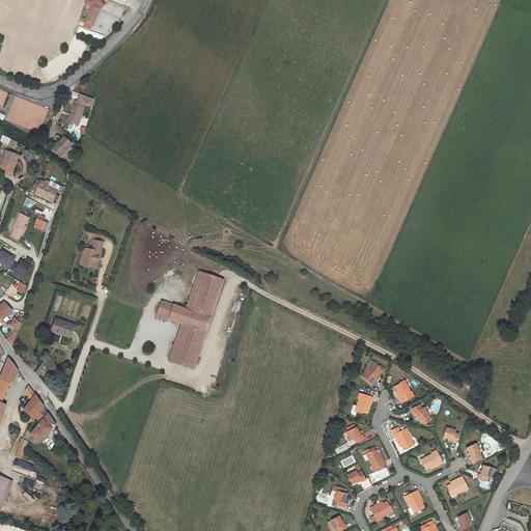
[(82,18),(81,22),(84,23),(83,28),(90,31),(98,11),(106,4),(101,0),(95,0),(94,0),(86,0),(85,3),(90,5),(85,19),(82,18)]
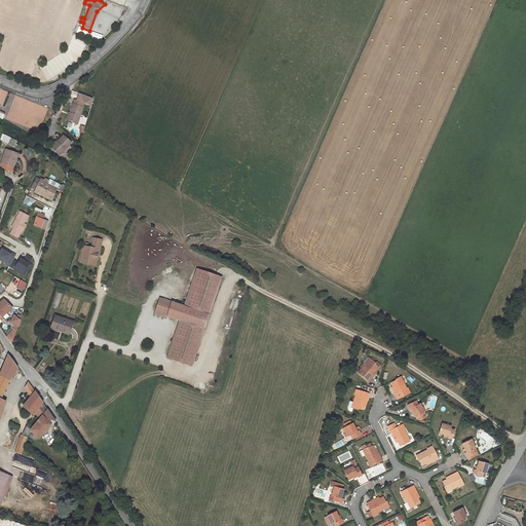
[(0,5),(15,10),(16,6),(1,1),(0,3),(0,5)]
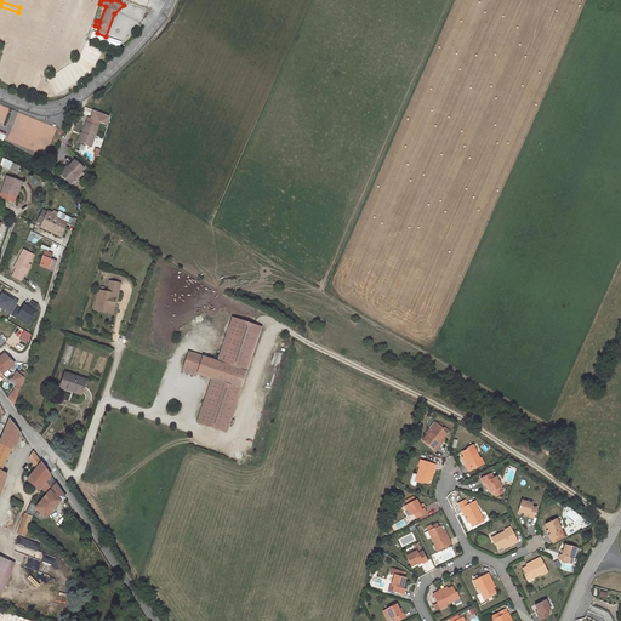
[(100,121),(87,118),(80,142),(91,146),(100,121)]
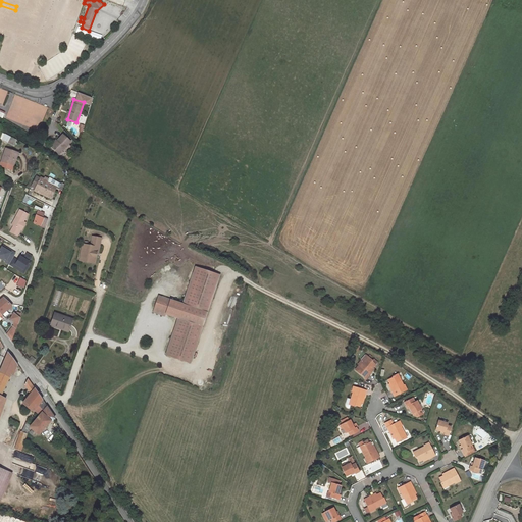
[(16,140),(5,134),(2,139),(13,145),(16,140)]
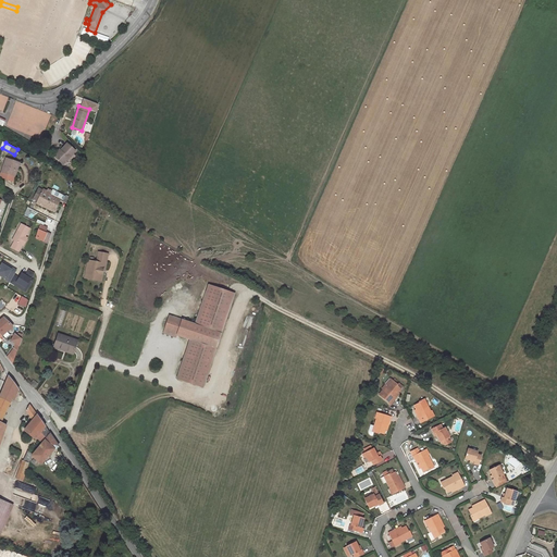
[(75,150),(66,144),(54,156),(63,163),(75,150)]
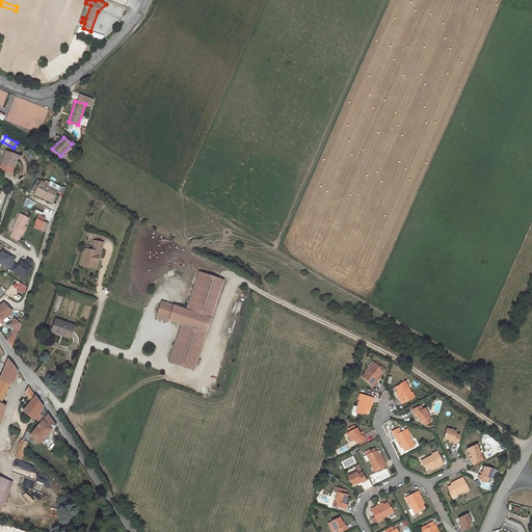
[(18,155),(6,152),(1,164),(11,168),(14,159),(17,160),(18,155)]
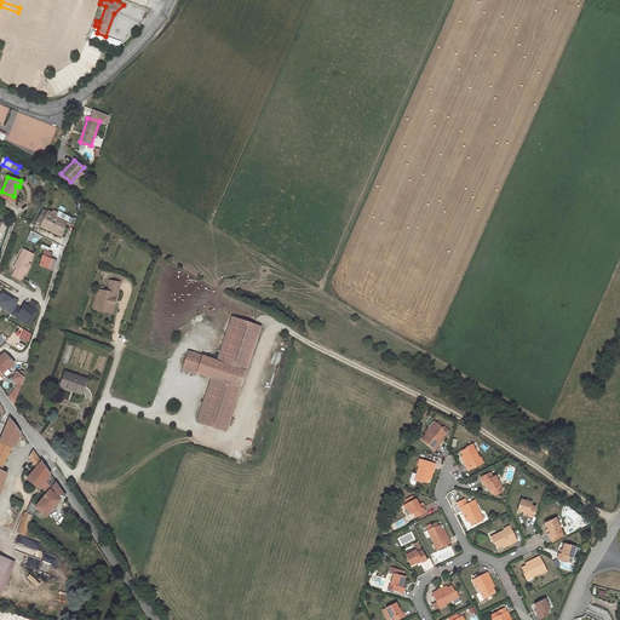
[(70,224),(73,218),(58,212),(56,217),(42,210),(38,220),(42,223),(62,233),(67,222),(70,224)]
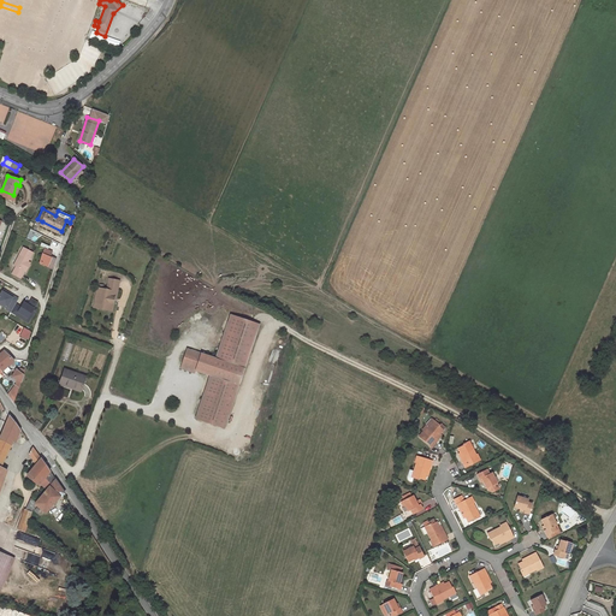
[(61,231),(42,221),(41,225),(59,234),(61,231)]
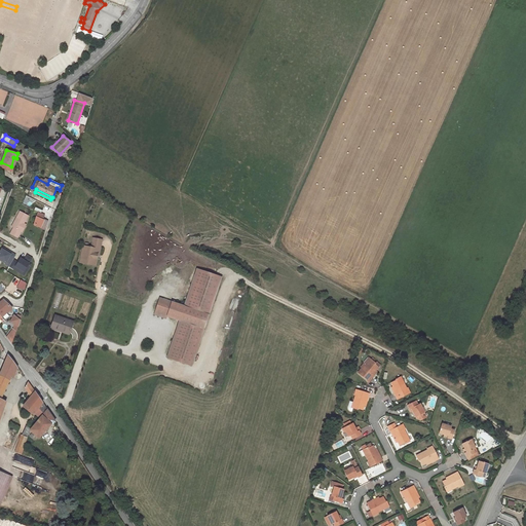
[(28,216),(20,212),(11,226),(13,227),(10,233),(17,237),(21,231),(22,231),(25,227),(23,226),(24,223),(28,216)]
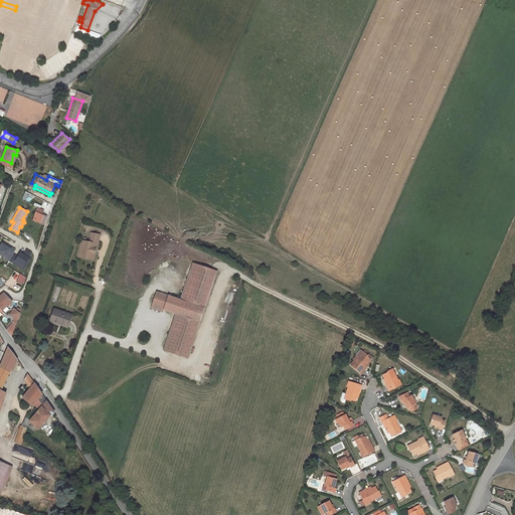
[(39,209),(36,207),(33,219),(43,224),(46,217),(41,215),(37,213),(39,209)]
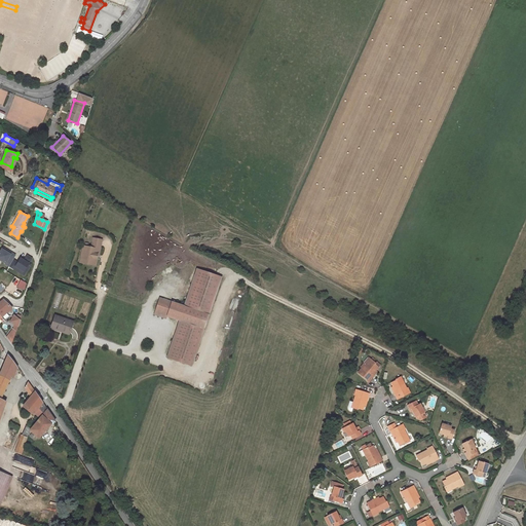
[(83,247),(81,259),(96,262),(97,255),(99,255),(101,240),(94,239),(91,249),(83,247)]
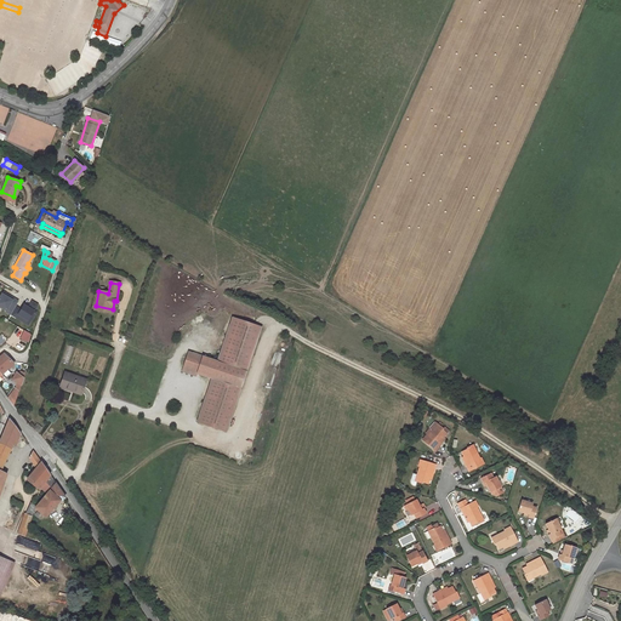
[(0,306),(6,311),(5,312),(11,314),(16,306),(18,301),(13,298),(12,300),(9,297),(10,296),(4,292),(0,297),(0,306)]
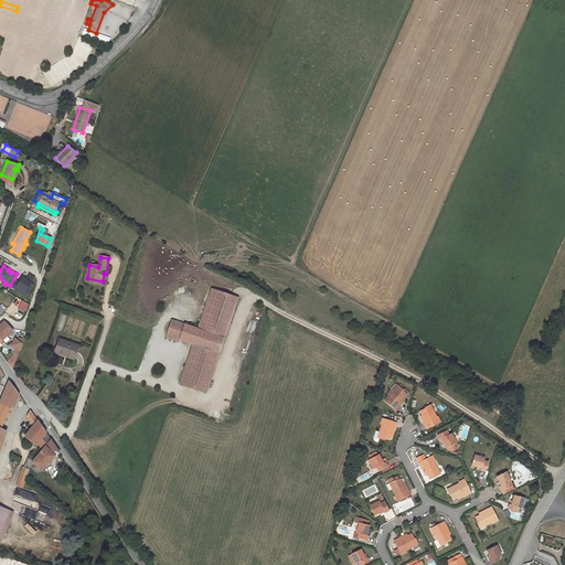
[(19,281),(14,278),(10,286),(14,289),(17,286),(28,292),(33,284),(31,283),(34,276),(30,274),(27,278),(25,279),(23,278),(22,277),(19,281)]
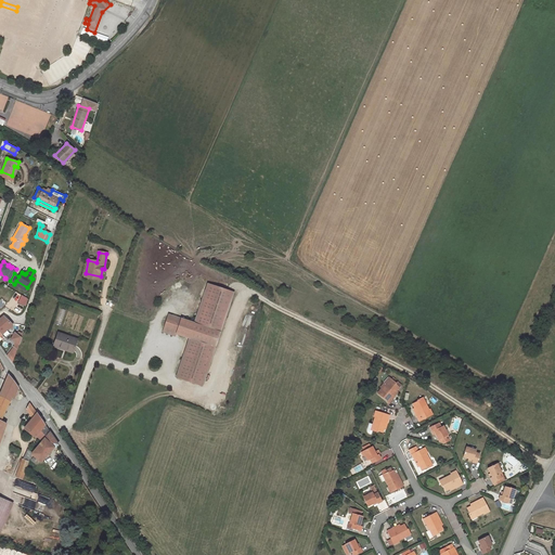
[(16,281),(14,284),(25,291),(27,287),(16,281)]
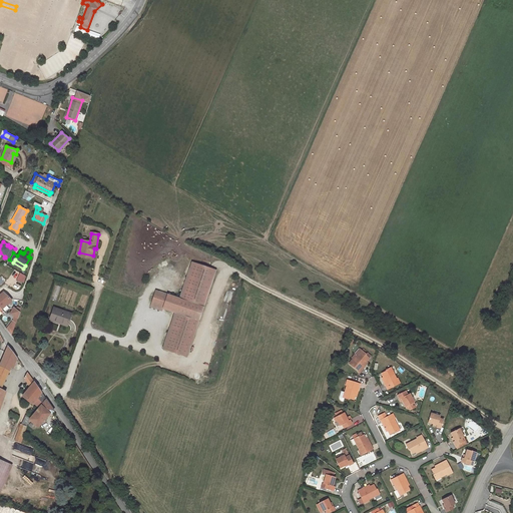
[(216,272),(191,263),(180,297),(179,299),(175,314),(163,349),(187,357),(216,272)]
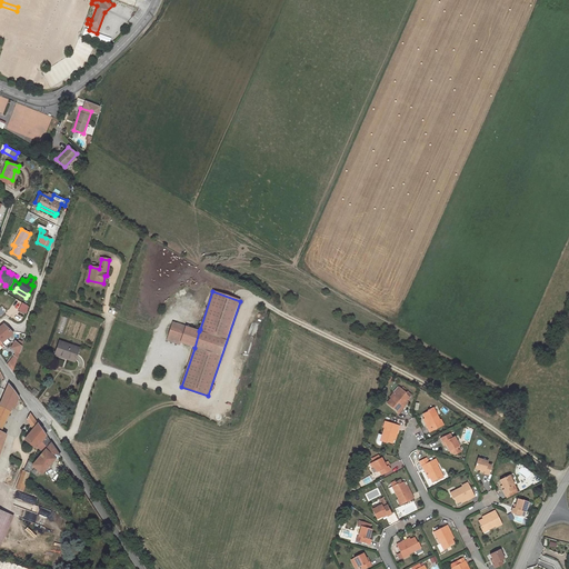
[(21,303),(19,309),(26,313),(28,307),(21,303)]
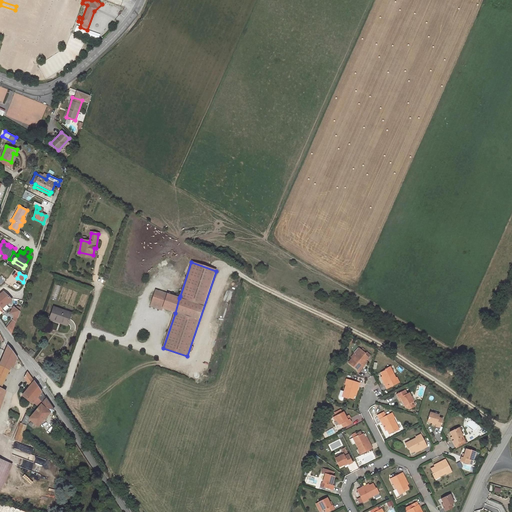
[(61,286),(56,284),(51,298),(56,300),(61,286)]
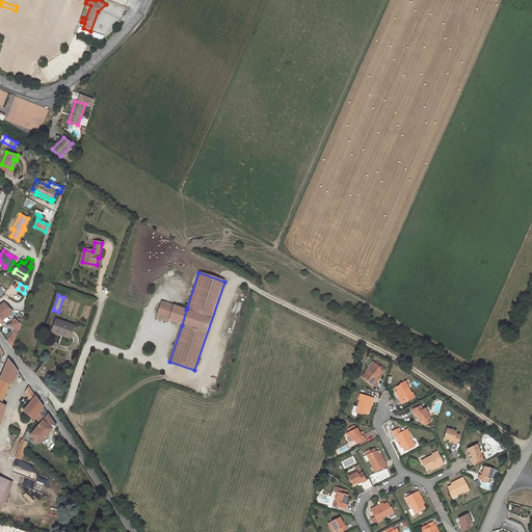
[(186,310),(187,308),(184,307),(183,309),(162,301),(157,317),(182,325),(186,310)]
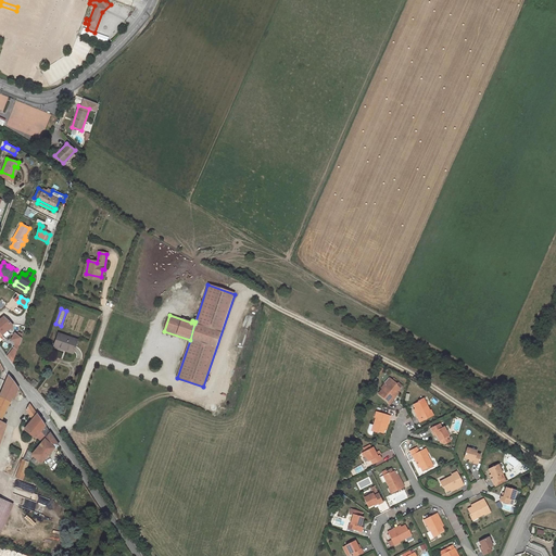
[(0,332),(1,335),(12,325),(3,317),(0,319),(0,332)]
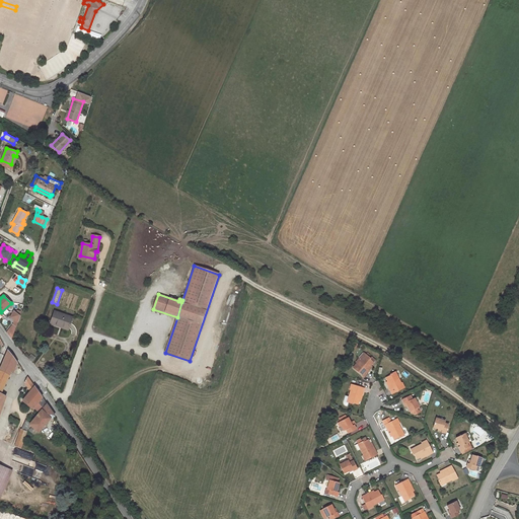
[(19,316),(15,313),(13,311),(10,317),(17,321),(19,316)]
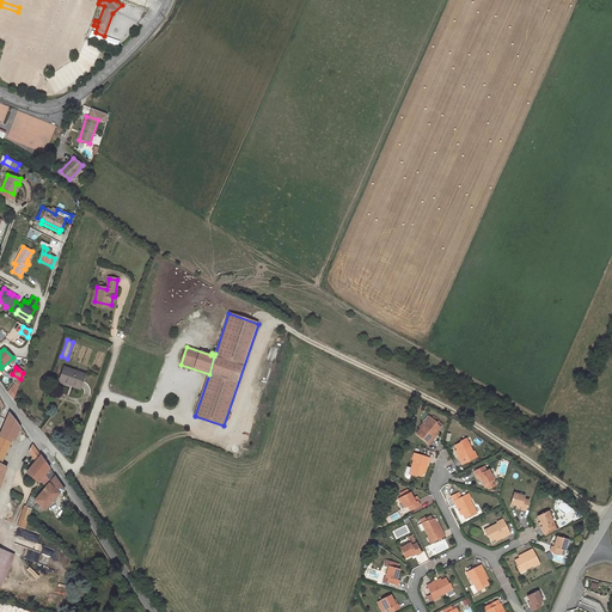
[(63,367),(60,379),(73,384),(72,385),(80,389),(85,374),(63,367)]
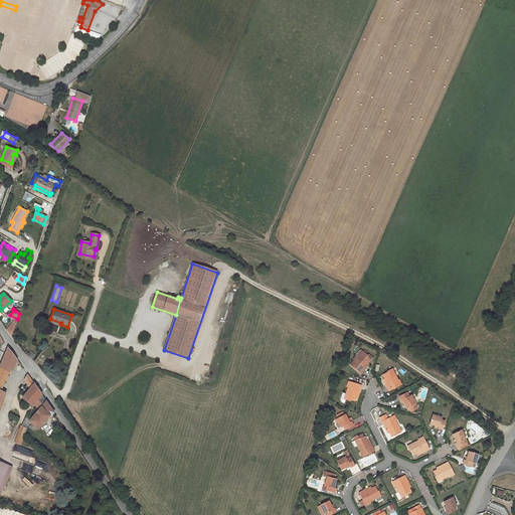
[(11,336),(15,325),(12,323),(6,330),(11,336)]
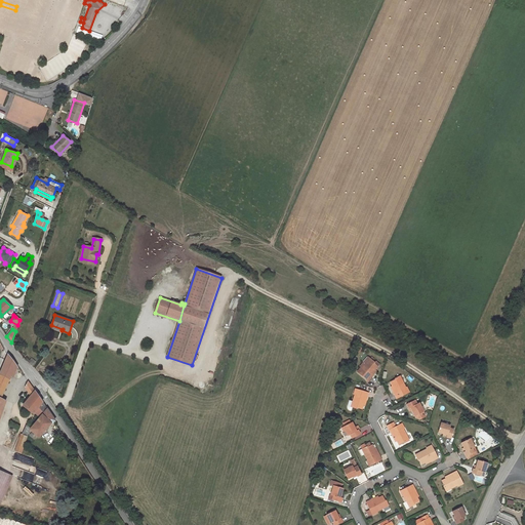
[(17,366),(7,354),(0,372),(0,397),(0,398),(11,374),(13,375),(17,366)]
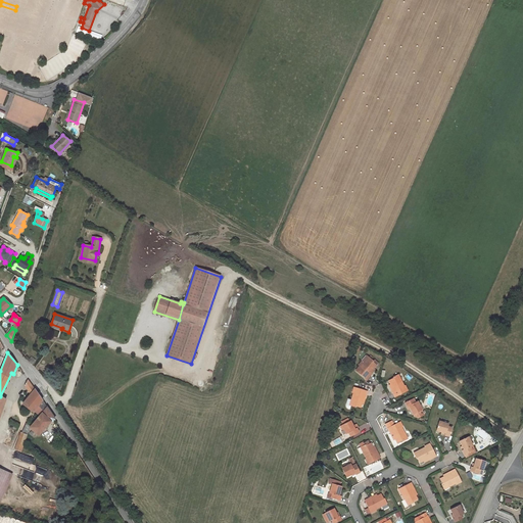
[(368,357),(367,355),(359,365),(360,366),(355,370),(366,379),(369,376),(370,375),(369,374),(373,369),(377,364),(373,361),(368,357)]
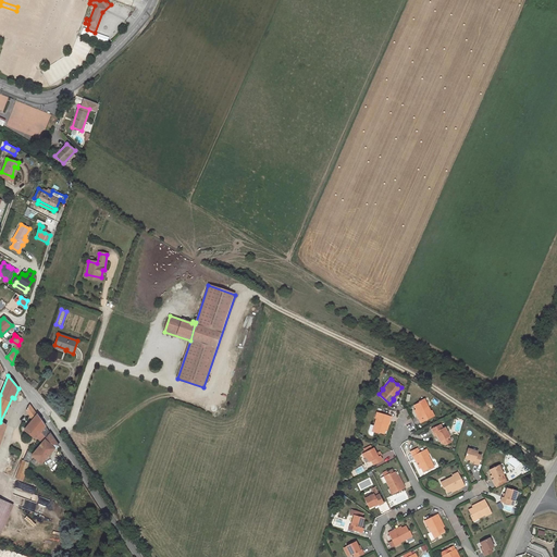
[(413,405),(416,409),(419,417),(418,418),(420,422),(434,416),(431,410),(430,410),(423,398),(418,401),(419,403),(413,405)]
